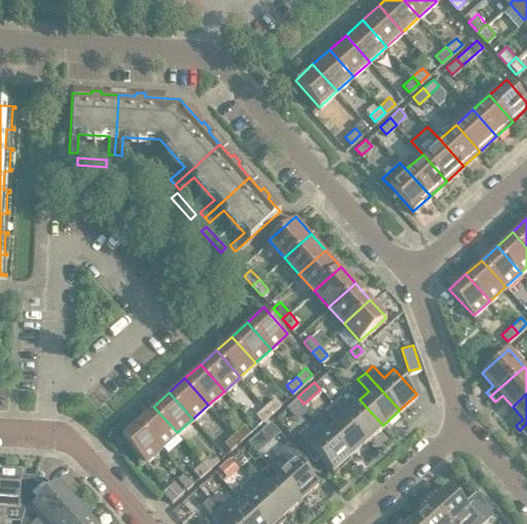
[(271,412),(281,403),(275,395),(265,405),(271,412)]
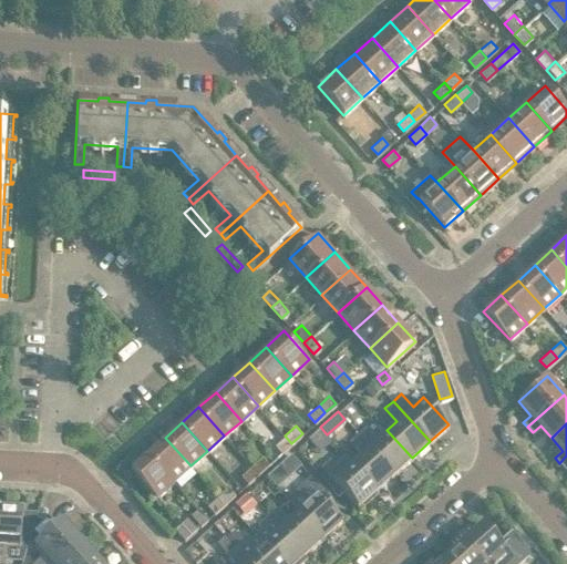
[(366,426),(358,432),(393,473),(412,458),(387,430),(378,439),(366,426)]
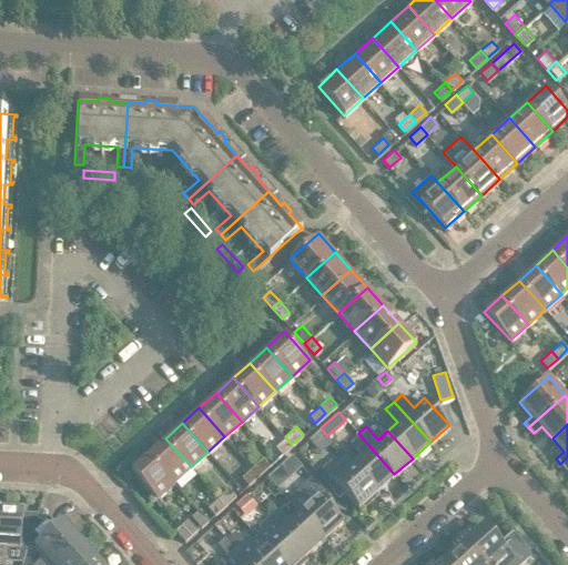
[(362,454),(352,463),(376,490),(394,474),(358,433),(350,441),(362,454)]
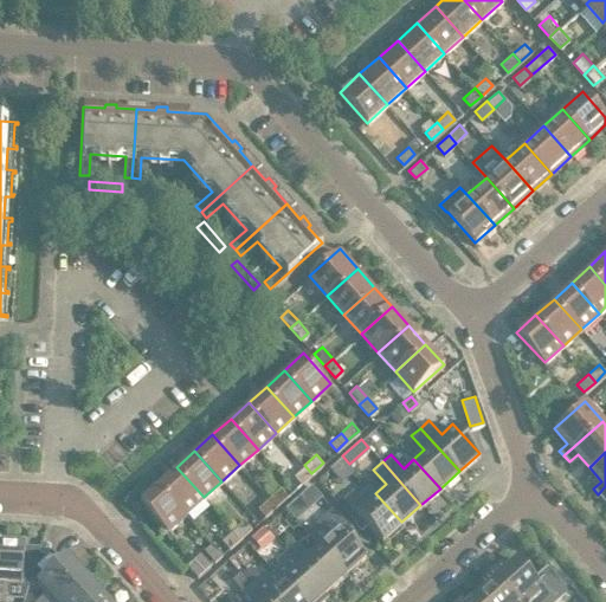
[(301,483),(311,473),(304,465),(294,474),(301,483)]
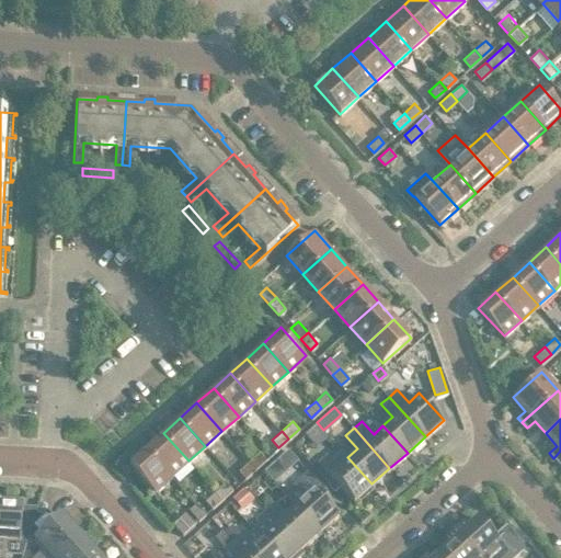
[(163,433),(147,447),(172,476),(189,460),(163,433)]
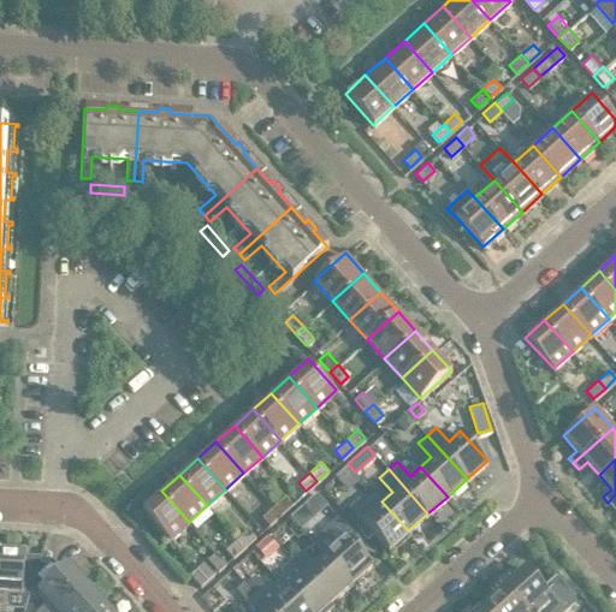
[(319,489),(291,512),(302,524),(330,503),(319,489)]
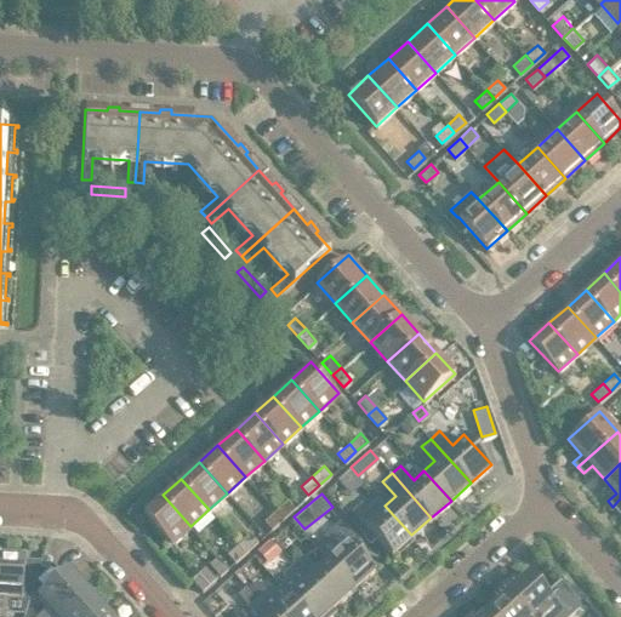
[(191,526),(163,495),(143,513),(171,543),(191,526)]
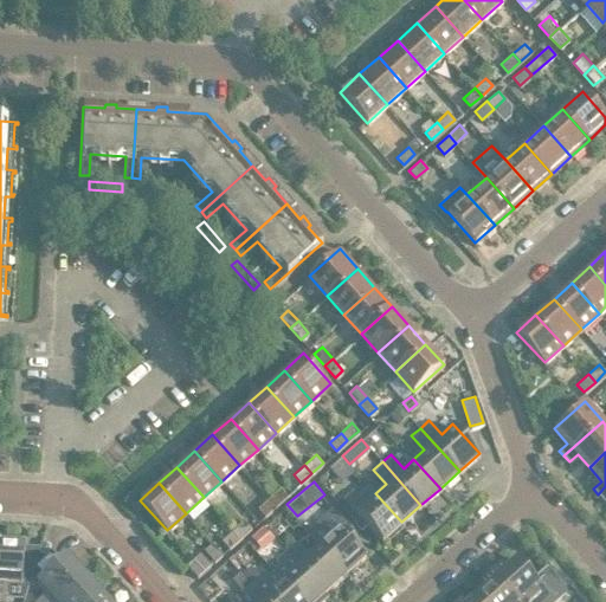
[(276,505),(287,494),(279,487),(269,497),(276,505)]
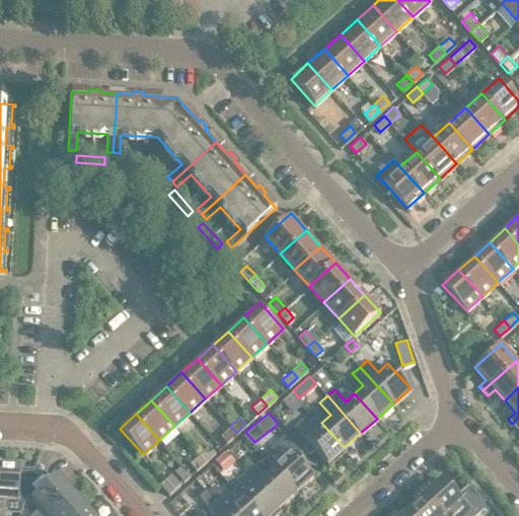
[(305,439),(326,463),(344,447),(321,423),(313,430),(302,418),(294,426),(296,429),(291,434),(300,444),(305,439)]
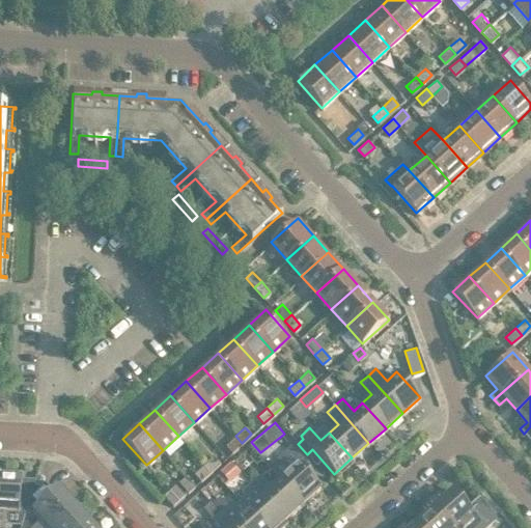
[(231,451),(242,443),(235,436),(225,445),(231,451)]
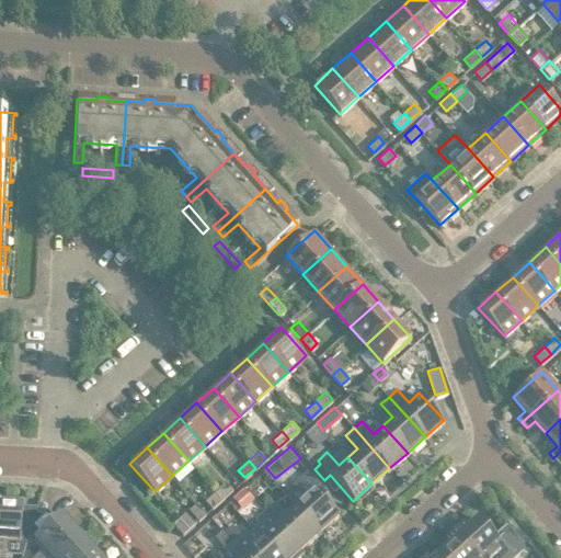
[(330,496),(307,469),(293,482),(297,487),(287,496),(295,504),(319,532),(338,514),(324,500),(330,496)]
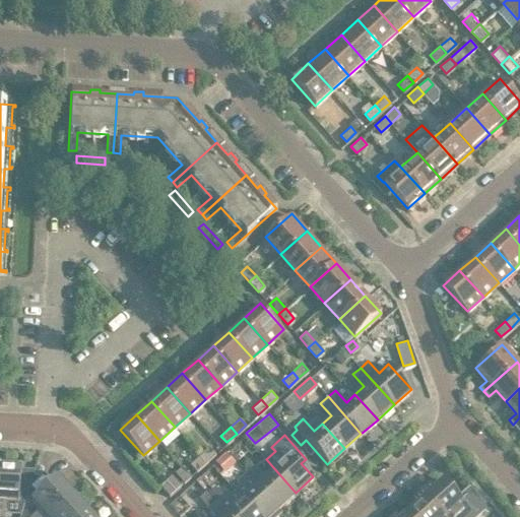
[(205,461),(215,453),(209,446),(199,454),(205,461)]
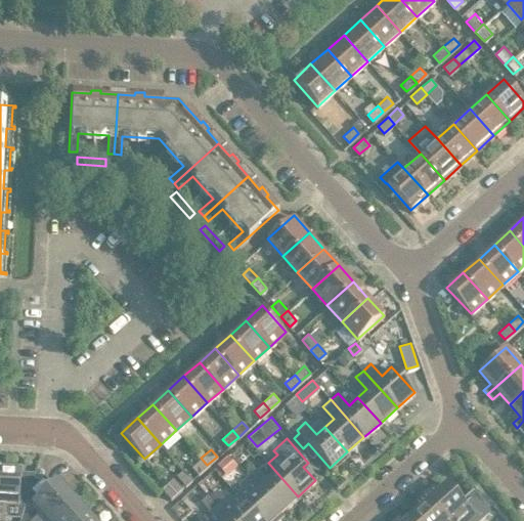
[(198,474),(207,465),(201,458),(191,467),(198,474)]
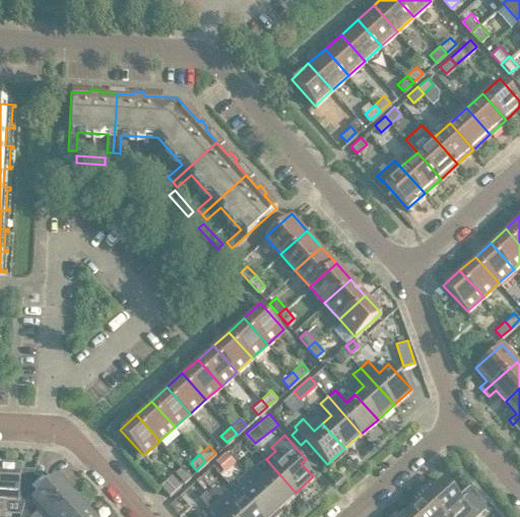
[(40,475),(43,466),(36,463),(33,473),(40,475)]
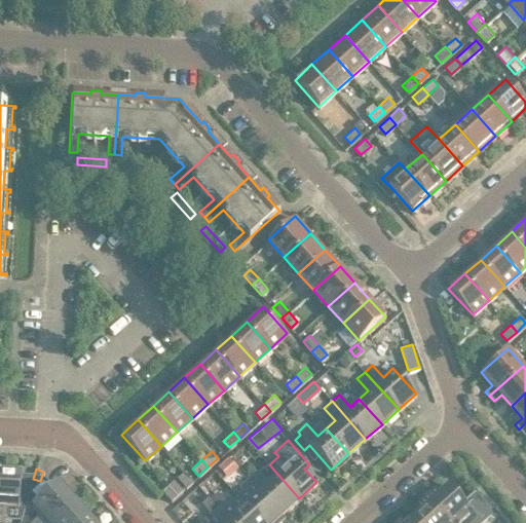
[(299,498),(276,473),(267,481),(257,469),(249,475),(283,513),(299,498)]
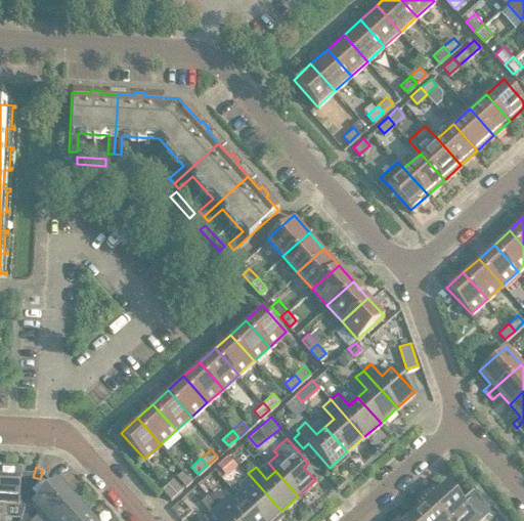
[(26,498),(27,498),(30,489),(19,488),(20,470),(0,468),(0,518),(4,519),(5,503),(18,504),(24,504),(26,498)]
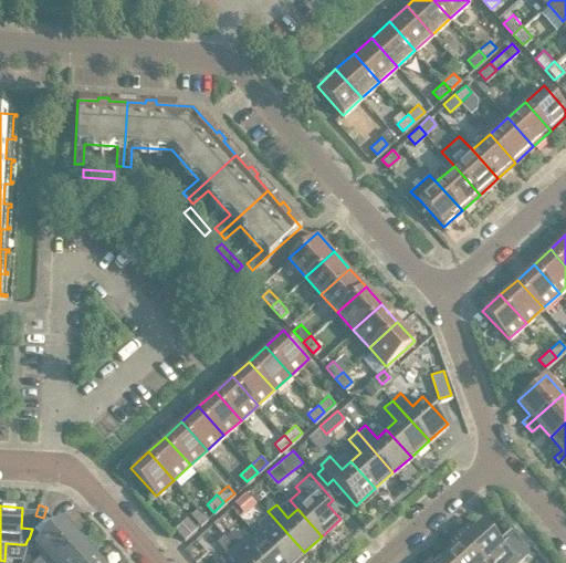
[(200,524),(207,518),(198,507),(190,513),(200,524)]
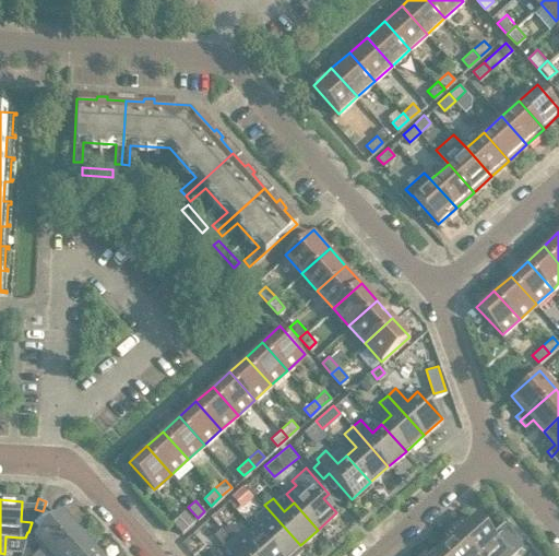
[(277,555),(294,555),(301,549),(299,546),(300,545),(264,505),(257,512),(268,525),(259,534),(277,555)]
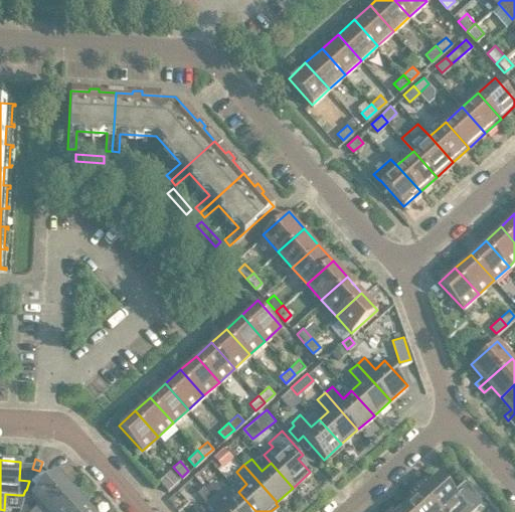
[(167,490),(178,480),(169,469),(158,480),(167,490)]
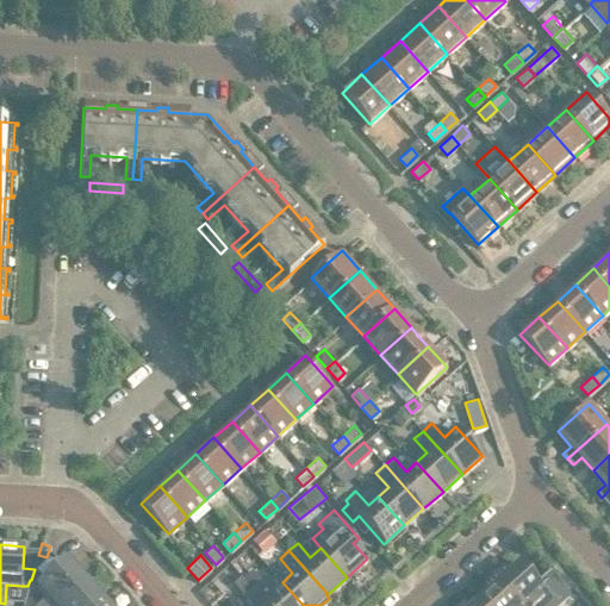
[(32,605),(50,605),(85,576),(66,556),(50,570),(35,569),(31,580),(37,582),(47,593),(32,605)]
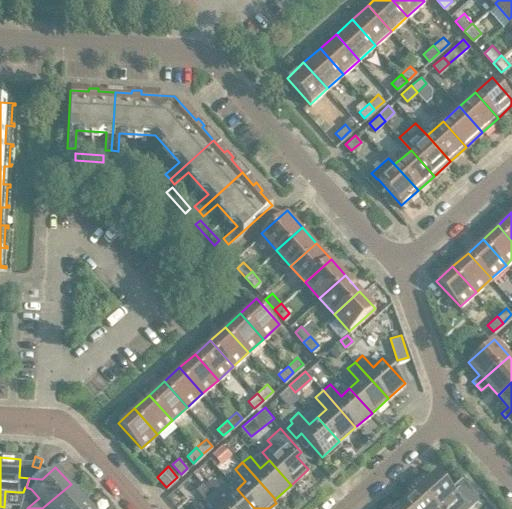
[(461,479),(451,489),(435,471),(425,480),(422,476),(415,483),(437,508),(453,508),(455,508),(464,508),(475,500),(475,495),(461,479)]
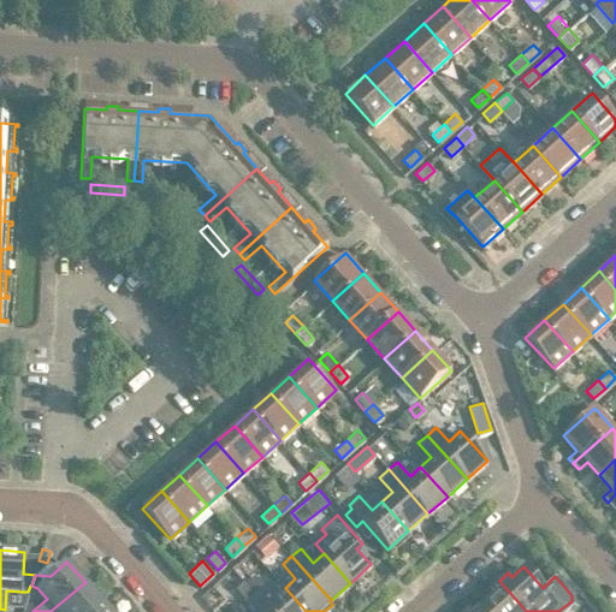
[(493,594),(483,604),(490,611),(526,611),(499,581),(490,589),(493,594)]
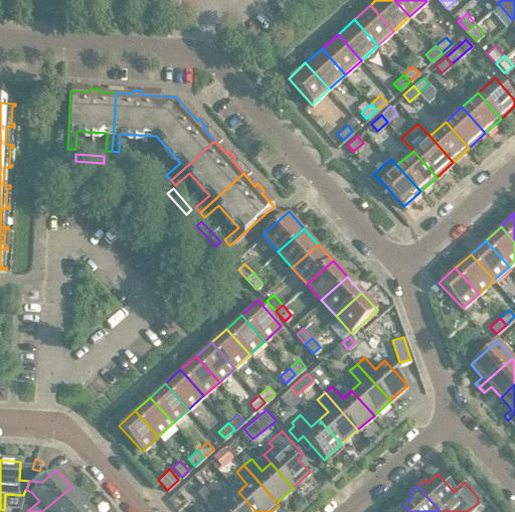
[(74,511),(86,503),(71,487),(42,511),(74,511)]
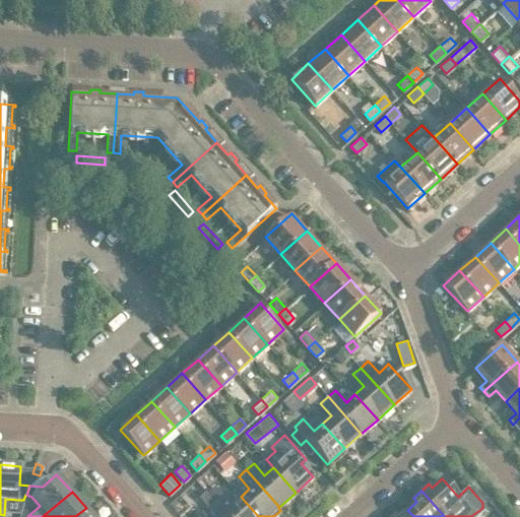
[(220,492),(213,499),(229,516),(258,516),(241,497),(232,504),(220,492)]
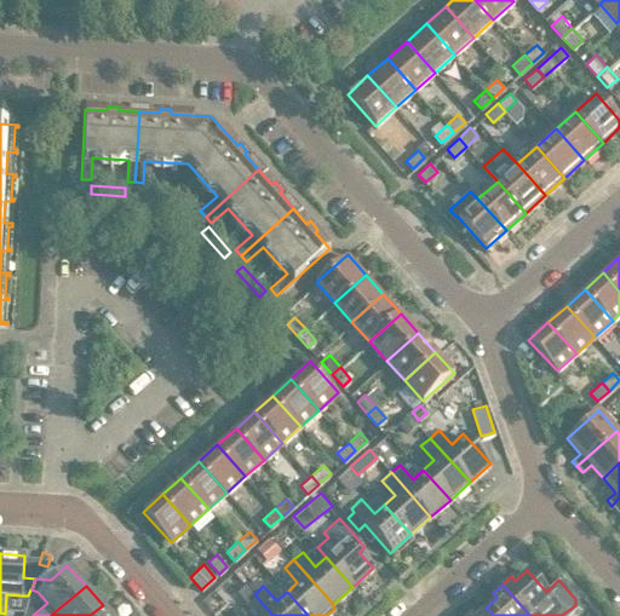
[(273,615),(254,594),(246,603),(257,615),(273,615)]
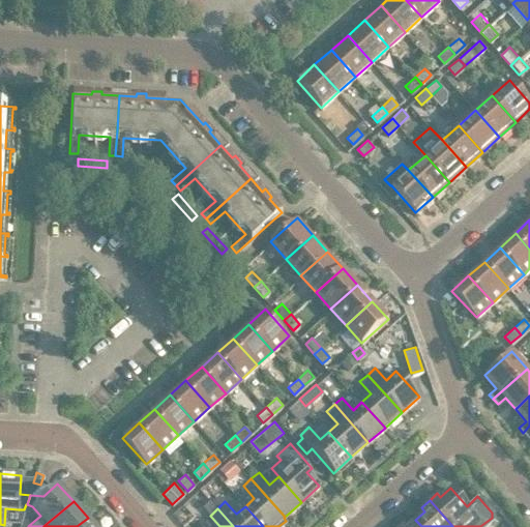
[(96,526),(88,518),(77,526),(96,526)]
